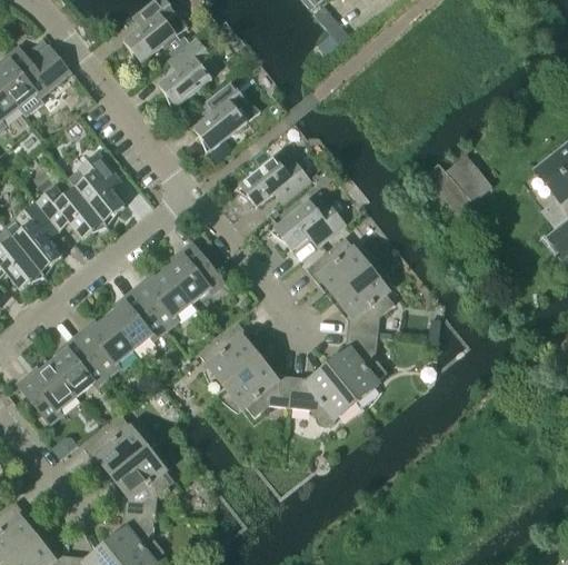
[(165,42),(175,53),(183,47),(175,35),(186,26),(165,0),(152,0),(136,13),(143,25),(122,41),(130,50),(137,65),(165,42)]
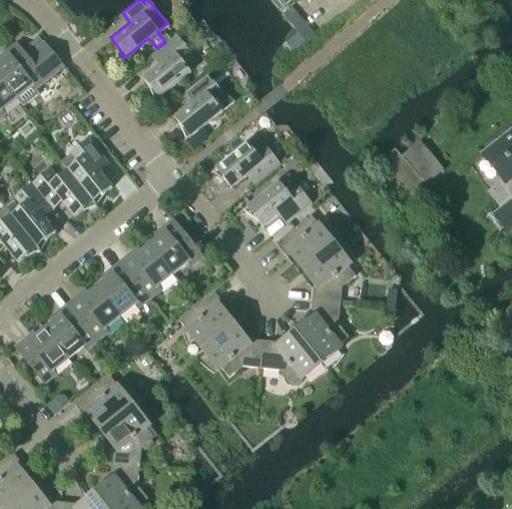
[(181,60),(189,50),(176,33),(165,42),(157,48),(153,52),(160,61),(142,76),(148,84),(155,97),(189,70),(181,60)]
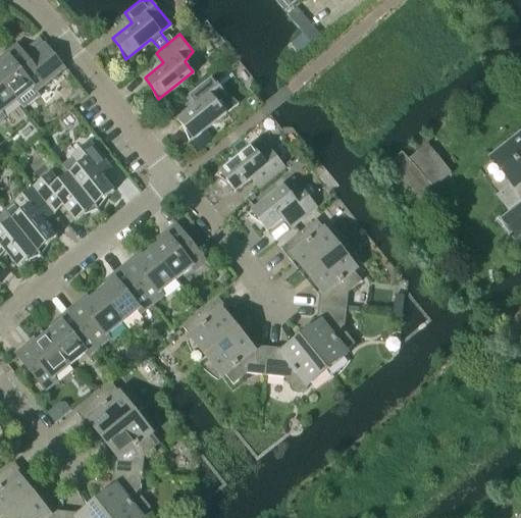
[(39,36),(30,43),(35,49),(44,42),(39,36)]
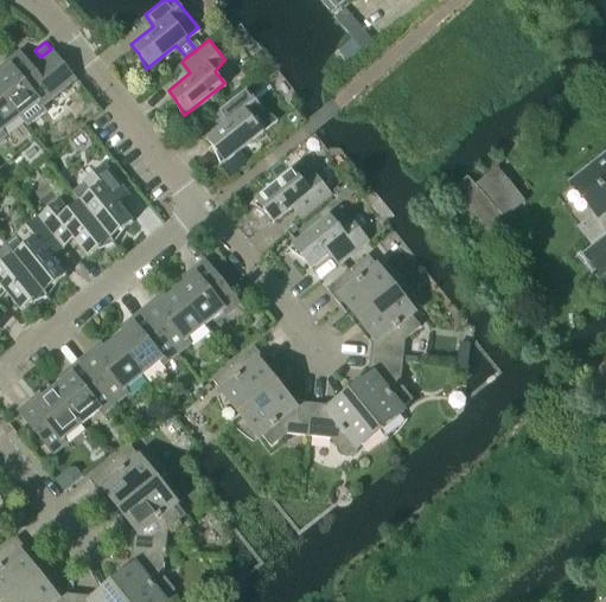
[(8,64),(0,70),(0,89),(19,114),(26,122),(44,108),(40,103),(75,76),(52,47),(51,49),(40,57),(31,64),(19,49),(5,59),(8,64)]
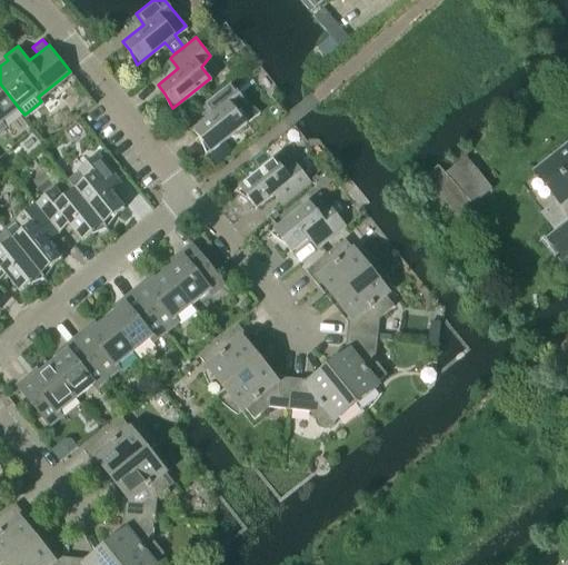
[(230,80),(205,101),(213,111),(192,128),(199,137),(207,151),(246,121),(260,110),(248,100),(247,101),(230,80)]
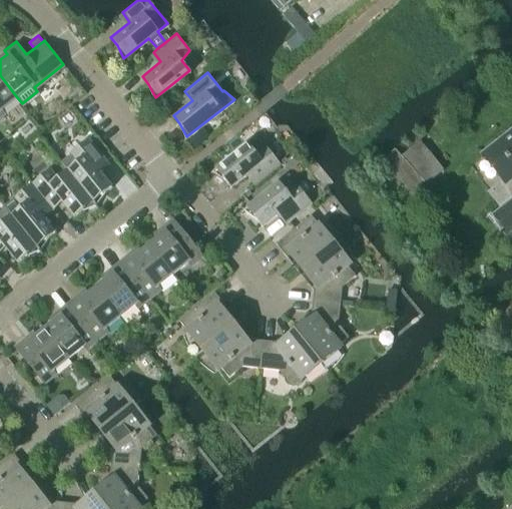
[(0,114),(4,112),(1,108),(16,96),(0,75),(0,114)]
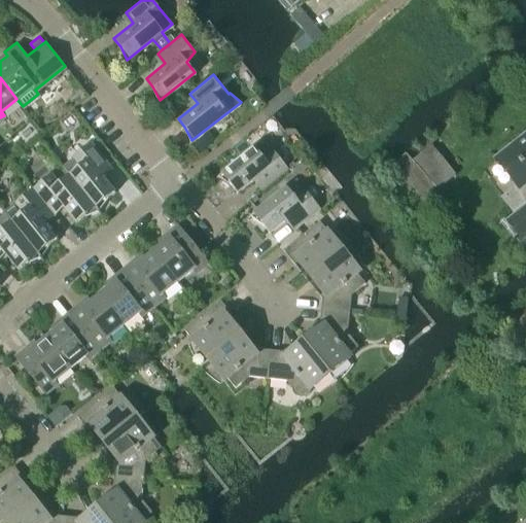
[(525,130),(493,155),(519,187),(520,186),(525,202),(506,218),(522,238),(525,243),(525,130)]
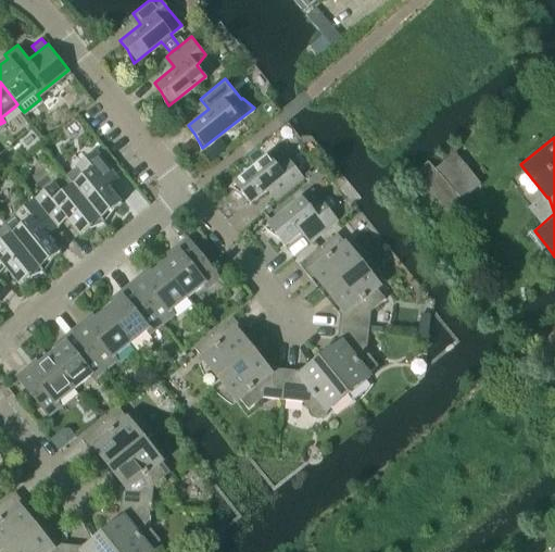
[(242,193),(249,202),(269,186),(277,196),(302,176),(288,158),(287,159),(276,146),(229,183),(242,193)]
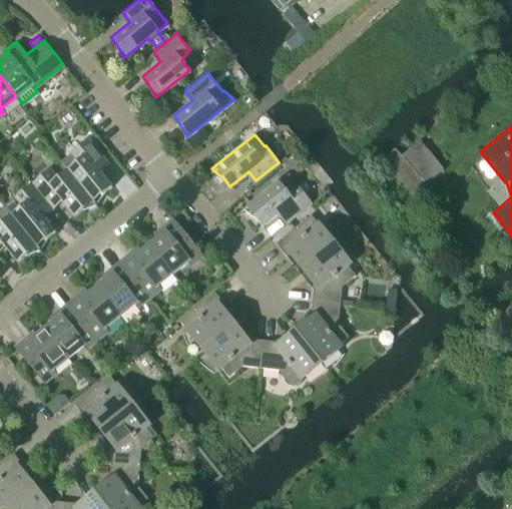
[(60,159),(66,167),(95,202),(103,191),(111,185),(96,166),(105,158),(87,136),(68,151),(69,152),(60,159)]
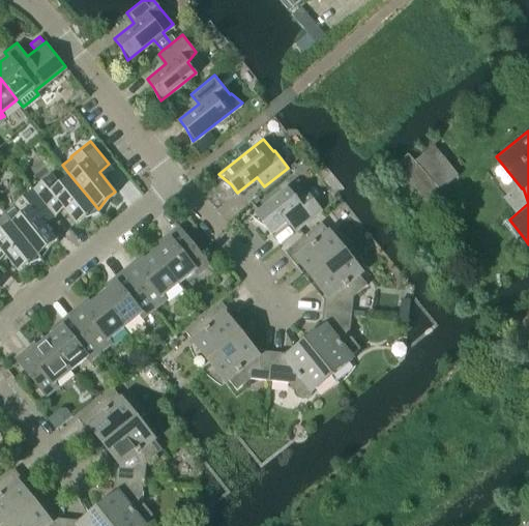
[(49,173),(32,187),(51,211),(61,203),(77,223),(84,215),(98,209),(68,173),(59,181),(49,173)]
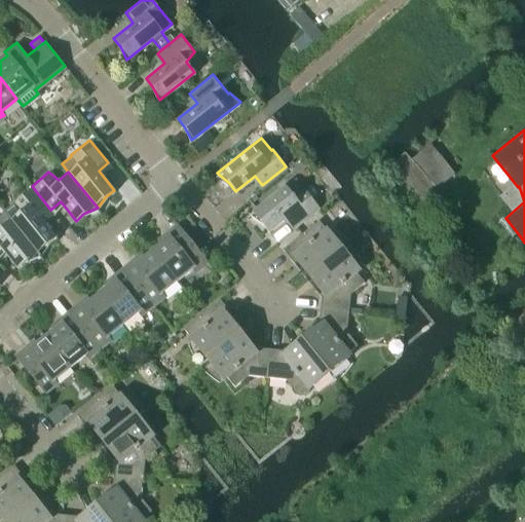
[(261,223),(267,231),(287,216),(294,225),(317,207),(294,177),(250,213),(261,223)]
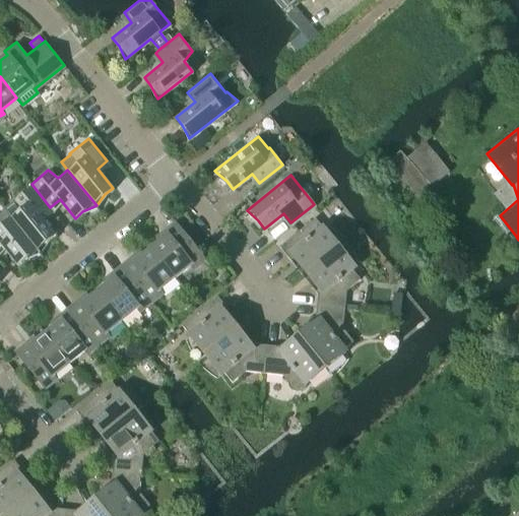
[(13,200),(4,207),(40,252),(48,240),(56,234),(41,214),(50,207),(31,184),(12,199),(13,200)]
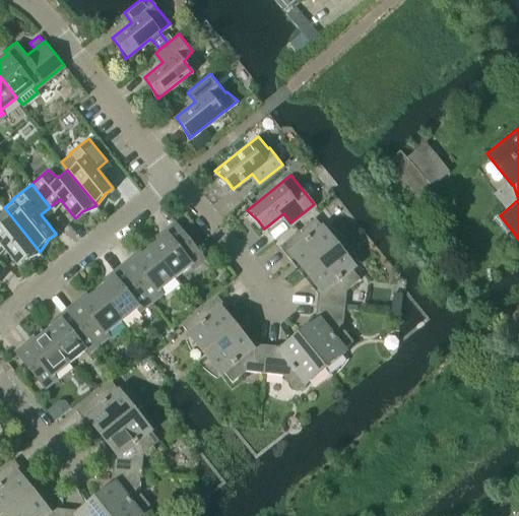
[(0,247),(3,245),(18,264),(25,257),(40,252),(4,207),(0,210),(0,247)]
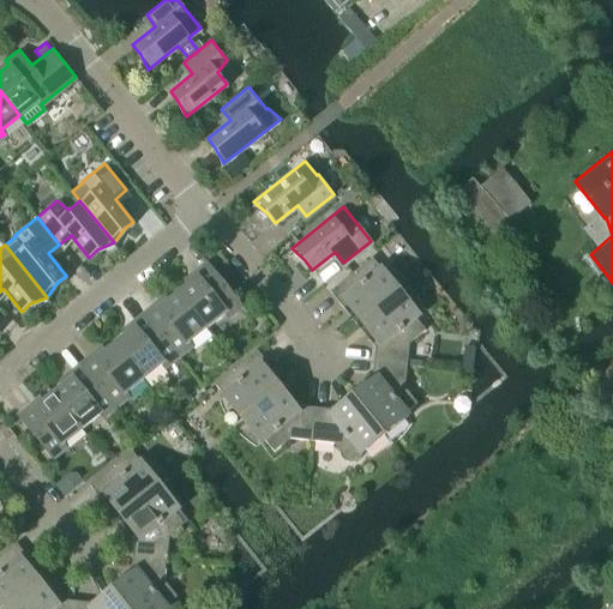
[(348,302),(361,320),(400,289),(371,254),(329,289),(343,306),(348,302)]
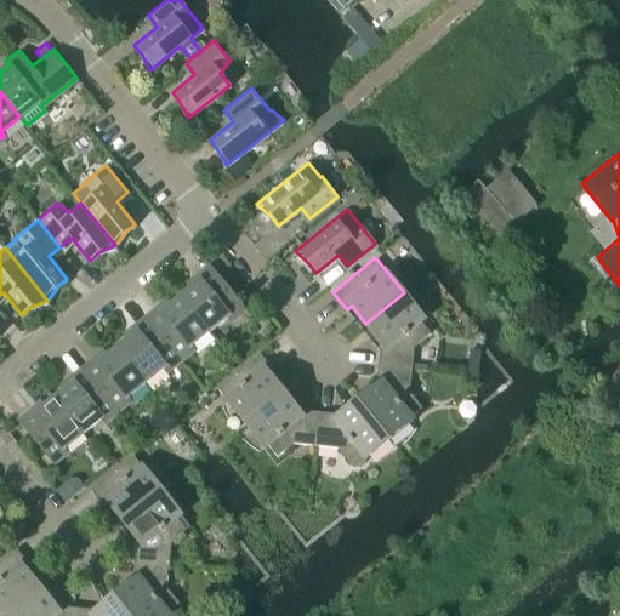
[(198,279),(180,294),(209,329),(227,314),(231,318),(244,307),(209,263),(194,274),(198,279)]
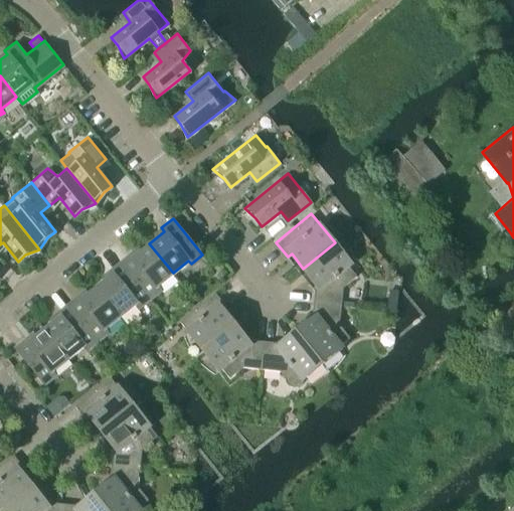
[(314,290),(313,301),(340,304),(342,285),(356,274),(348,264),(350,262),(335,242),(303,269),(315,283),(311,286),(314,290)]
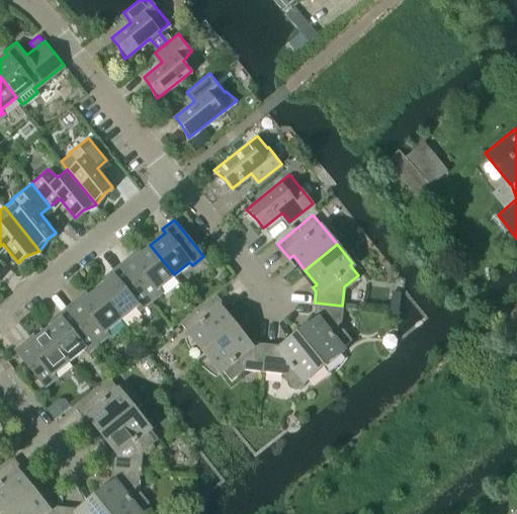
[(132,254),(120,262),(150,300),(161,290),(158,287),(174,274),(150,245),(135,257),(132,254)]
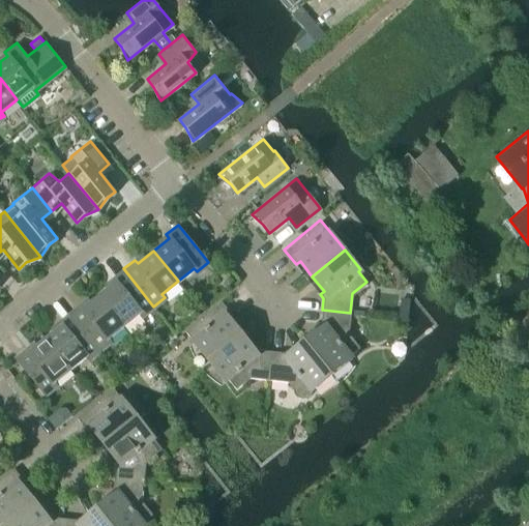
[(115,282),(99,294),(123,324),(140,312),(143,315),(153,307),(123,268),(112,278),(115,282)]
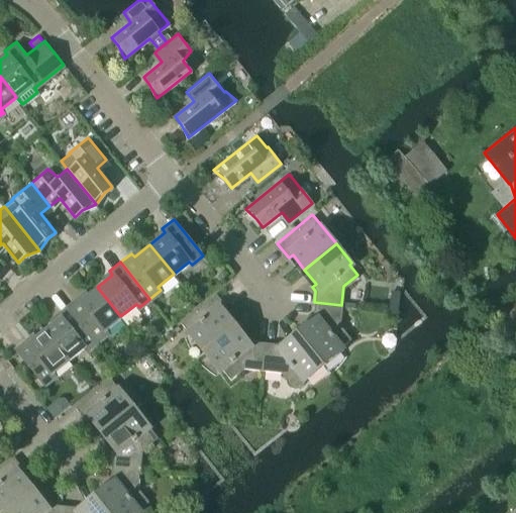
[(79,295),(68,304),(97,341),(108,332),(105,329),(120,316),(97,287),(82,299),(79,295)]
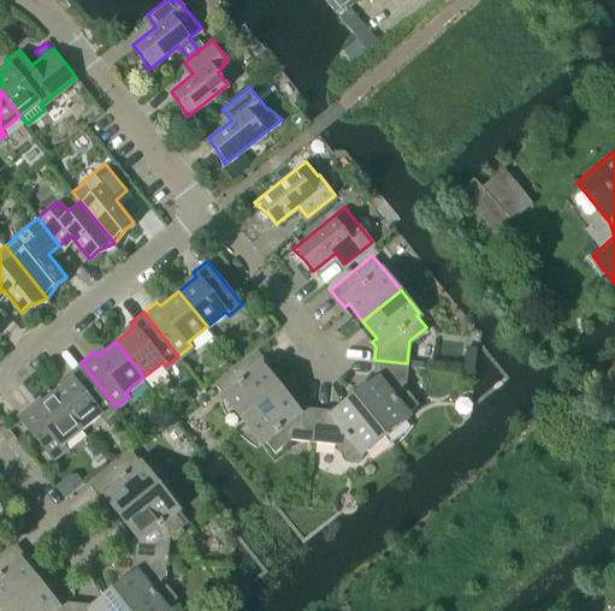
[(214,383),(243,417),(281,387),(266,369),(271,366),(256,348),(214,383)]
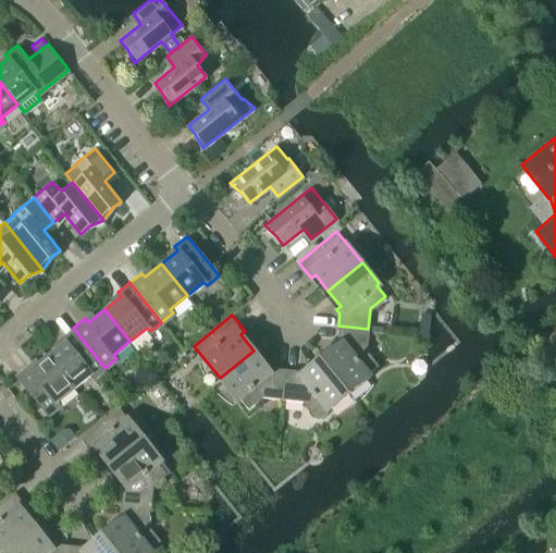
[(336,345),(321,357),(348,392),(369,375),(367,372),(378,364),(366,348),(368,329),(338,326),(336,338),(333,341),(336,345)]
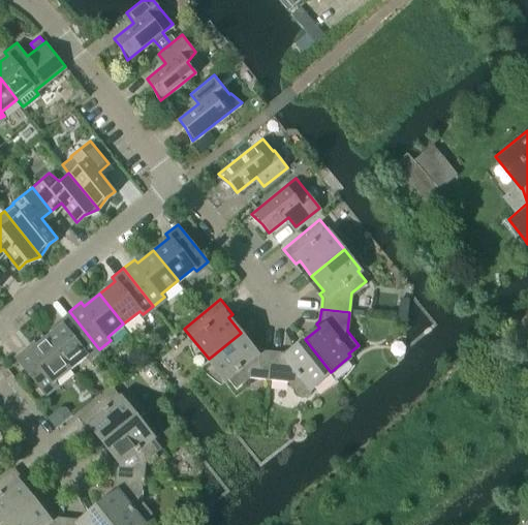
[(61,325),(45,337),(69,367),(86,354),(88,358),(99,349),(69,311),(58,320),(61,325)]
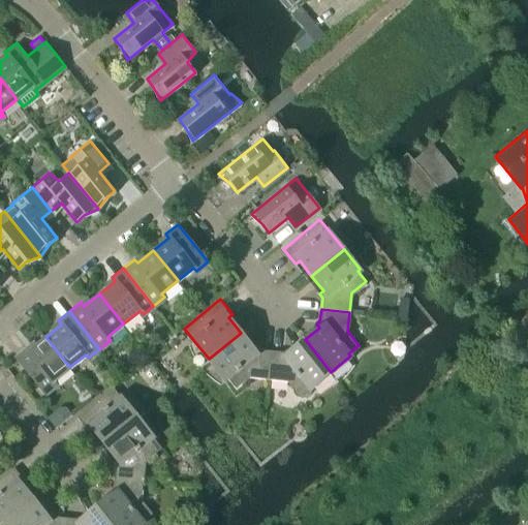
[(527,311),(493,340),(505,357),(527,338),(527,311)]
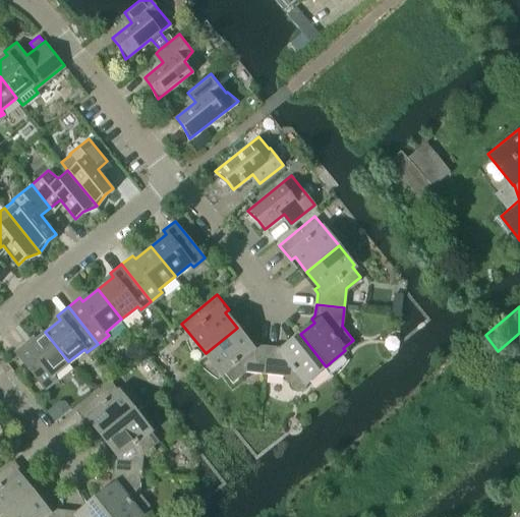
[(245,369),(264,371),(268,344),(255,342),(252,339),(249,342),(237,328),(206,353),(221,372),(223,370),(231,381),(245,369)]
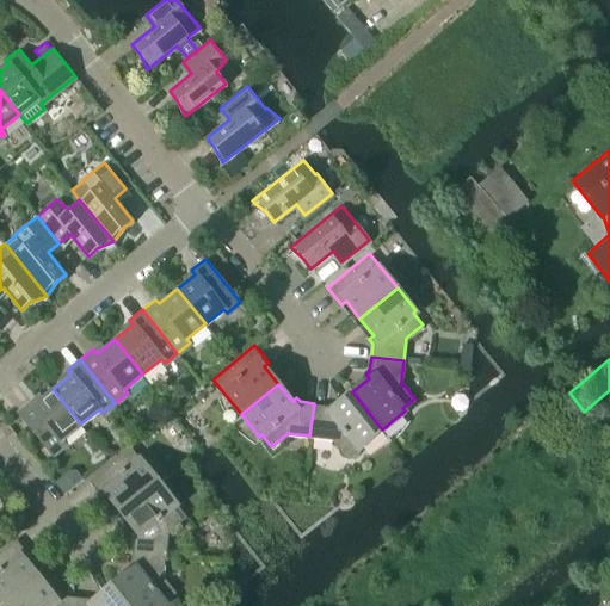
[(80,424),(53,389),(34,403),(30,399),(17,410),(51,453),(66,443),(62,438),(80,424)]
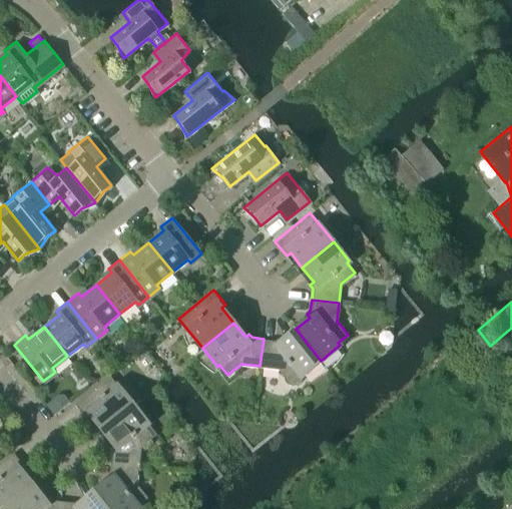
[(264,339),(260,366),(279,368),(284,374),(285,379),(287,383),(292,384),(296,384),(300,380),(302,376),(321,361),(296,329),(281,341),(278,337),(275,340),(264,339)]
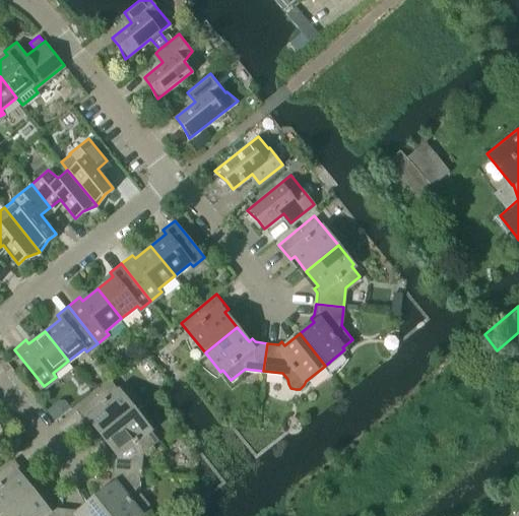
[(111,379),(75,408),(87,424),(90,421),(103,435),(135,409),(111,379)]
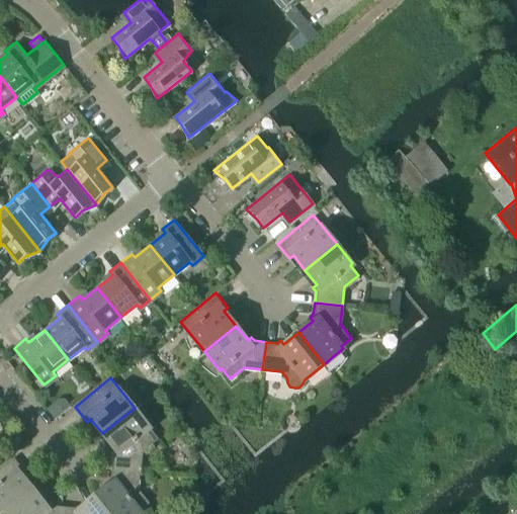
[(135,408),(102,433),(113,447),(110,450),(112,454),(111,465),(140,468),(142,449),(158,437),(135,408)]
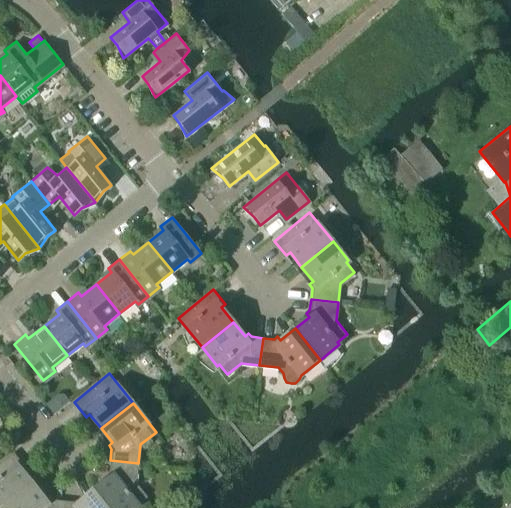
[(13,451),(0,460),(0,506),(1,507),(33,483),(21,468),(25,465),(13,451)]
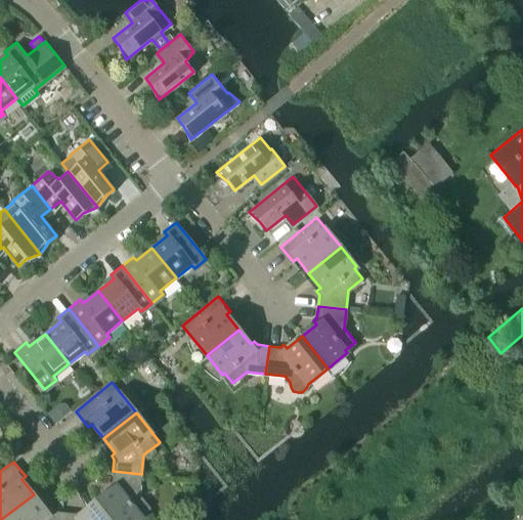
[(112,489),(96,501),(112,519),(138,519),(142,517),(140,515),(150,507),(139,492),(141,474),(113,471),(112,482),(109,485),(112,489)]
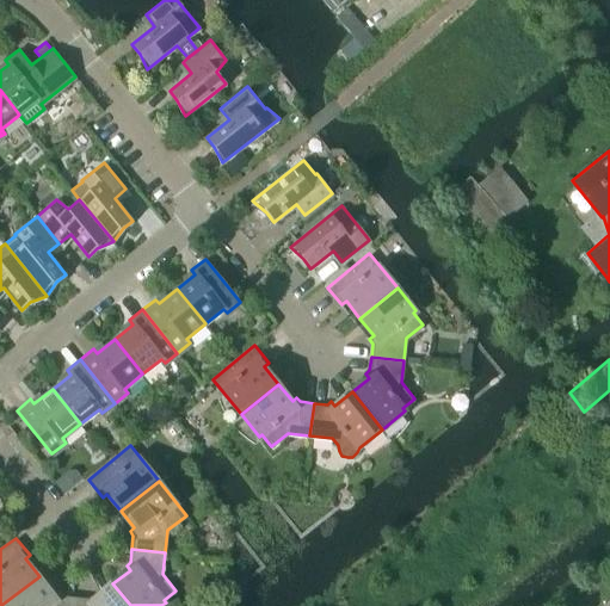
[(39,576),(1,605),(72,605),(74,595),(61,594),(57,589),(53,593),(39,576)]
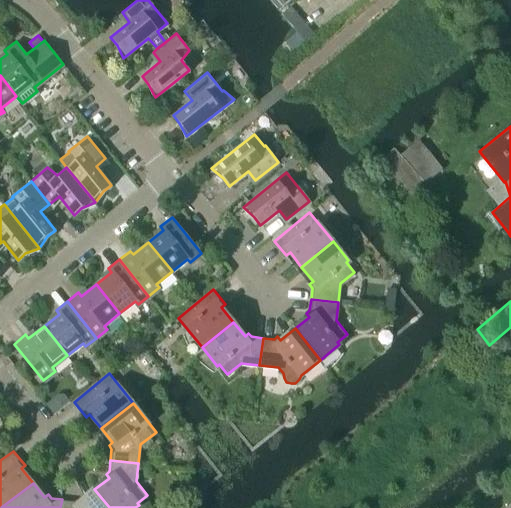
[(62,499),(60,507),(109,507),(94,489),(80,501),(77,497),(73,500),(62,499)]
